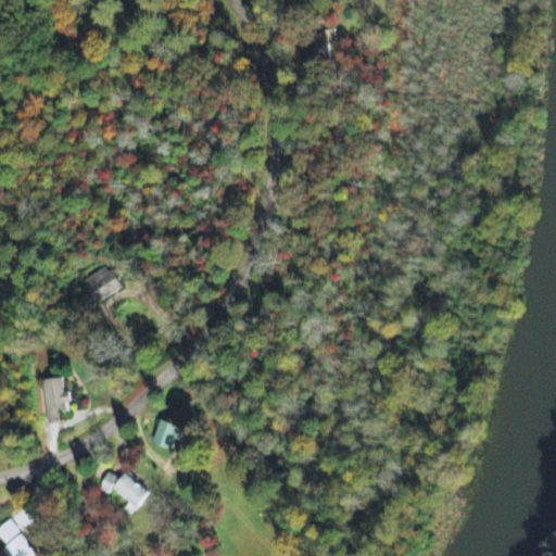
[(90,308),(121,292),(108,268),(85,279),(90,290),(83,293),(90,308)]
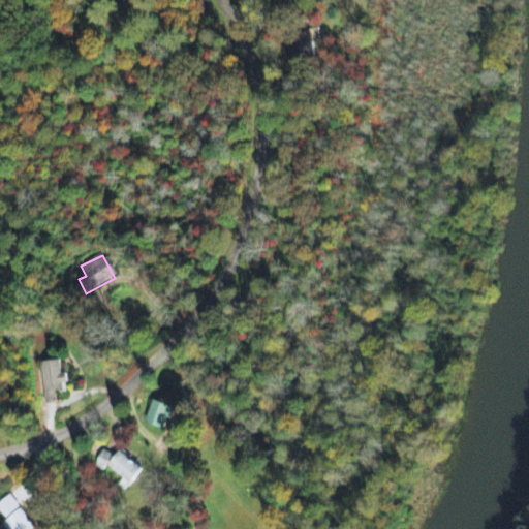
[(61,375),(59,361),(39,364),(45,404),(56,403),(54,393),(67,391),(65,374),(61,375)]
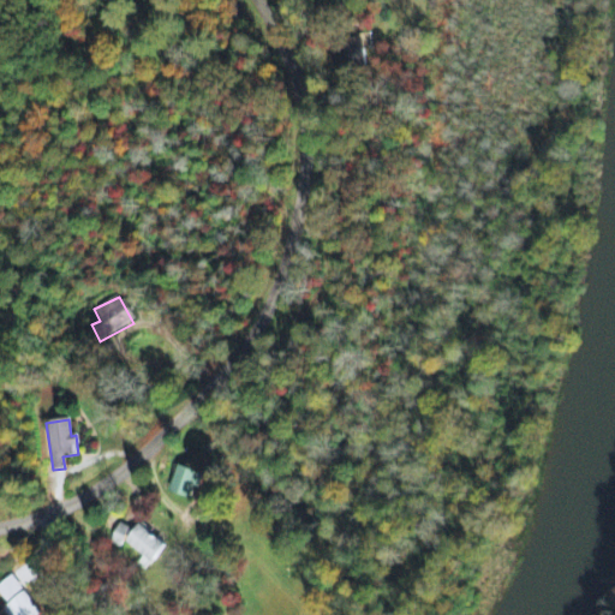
[(189,500),(193,488),(198,490),(204,476),(177,466),(167,493),(189,500)]
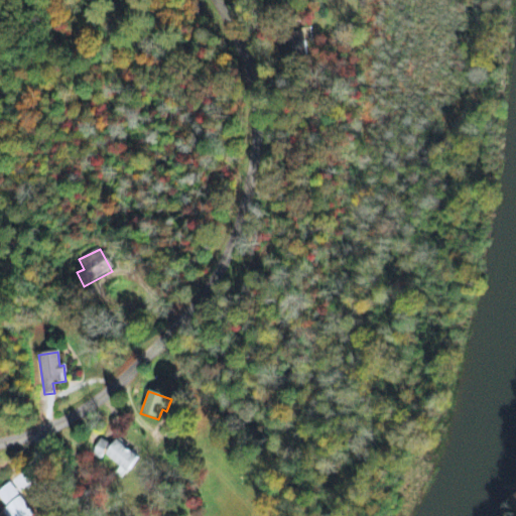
[(109,444),(99,439),(91,457),(101,462),(109,444)]
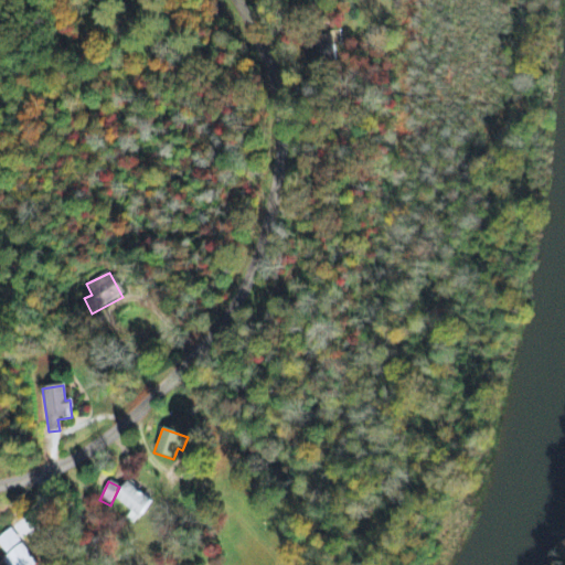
[(132,513),(127,520),(135,525),(152,502),(127,482),(114,499),(132,513)]
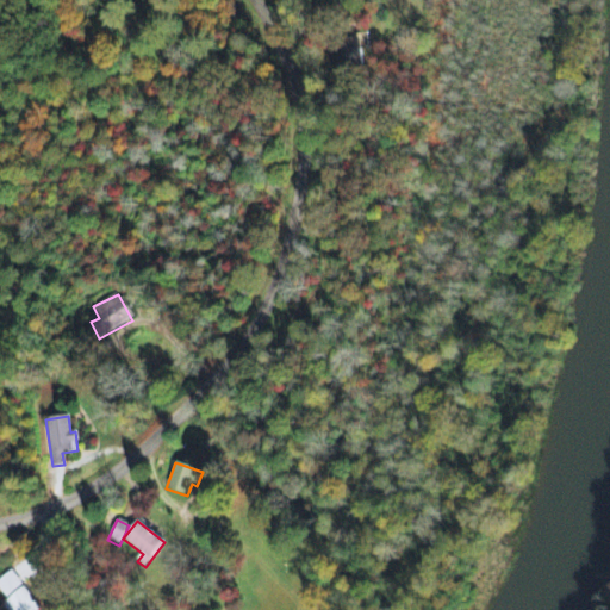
[(2,607),(6,609),(42,609),(43,609),(10,572),(0,580),(0,591),(8,602),(2,607)]
